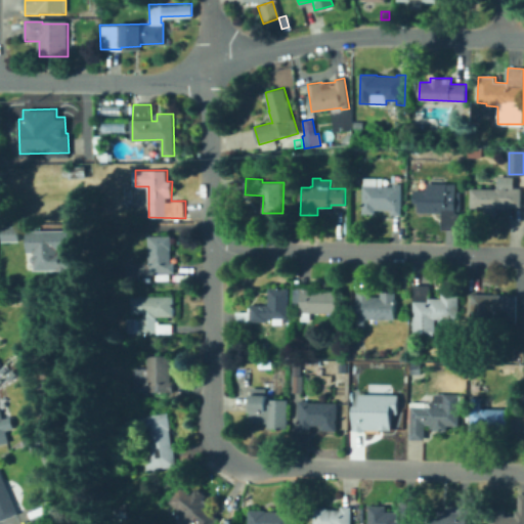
[(363,178),(387,178),(387,185),(386,185),(386,186),(395,186),(395,183),(403,183),(402,192),(402,215),(391,215),(392,210),(376,210),(376,213),(363,213),(363,178)]
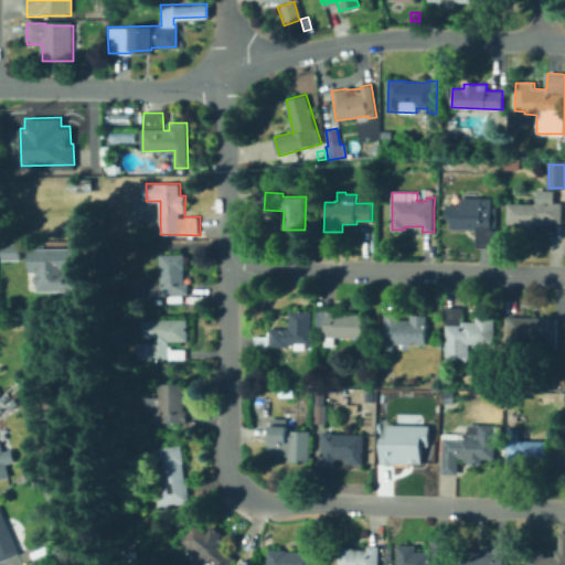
[(536,234),(522,234),(522,224),(508,224),(509,203),(536,203),(536,202),(547,202),(547,192),(564,192),(563,223),(546,222),(546,225),(537,224),(536,234)]
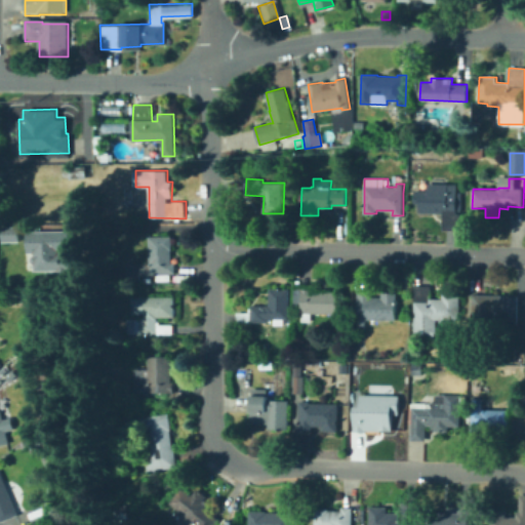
[(460,230),(444,230),(445,213),(419,212),(419,204),(415,203),(416,190),(429,191),(429,184),(458,185),(458,192),(462,193),(462,212),(457,211),(457,214),(461,214),(460,230)]
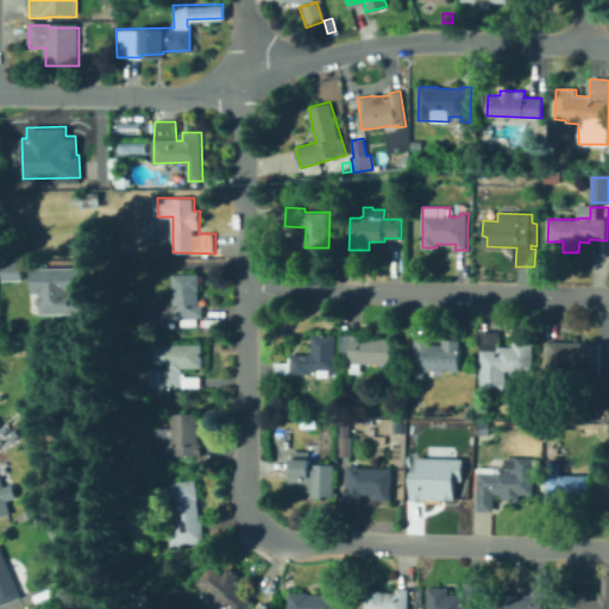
[(6,264),(25,264),(25,281),(6,281),(6,264)]
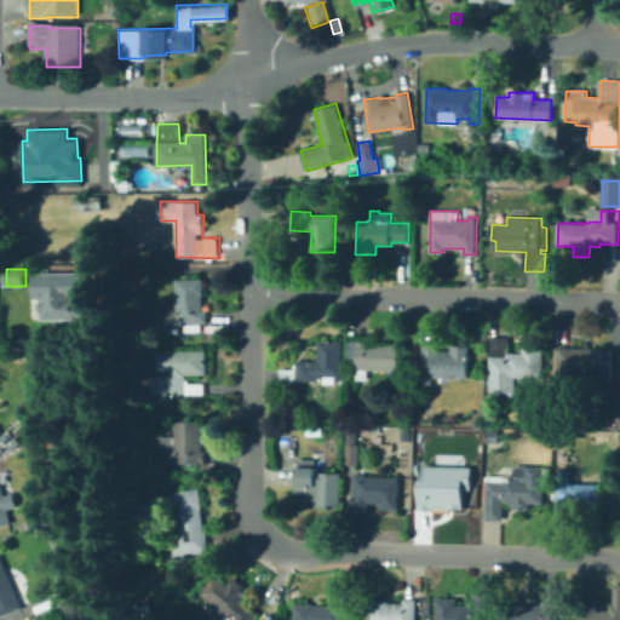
[(35,274),(89,274),(90,300),(85,300),(85,320),(42,321),(42,313),(39,309),(39,304),(42,302),(42,299),(36,300),(35,274)]
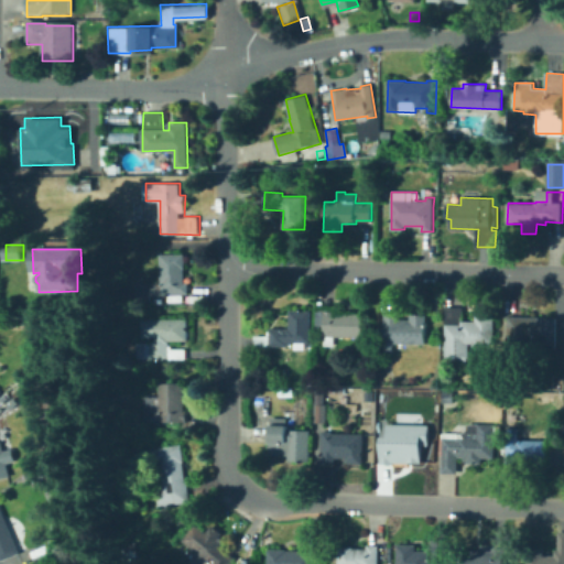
[(151,301),(138,301),(138,283),(161,283),(160,253),(185,253),(185,268),(184,268),(184,282),(188,282),(188,294),(162,294),(162,292),(151,292),(151,301)]
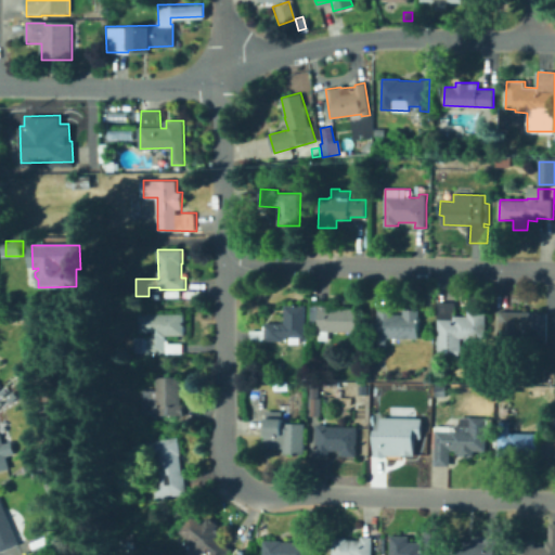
[(467,350),(438,350),(438,301),(455,301),(455,315),(468,315),(468,310),(486,310),(486,338),(476,338),(476,340),(467,340),(467,350)]
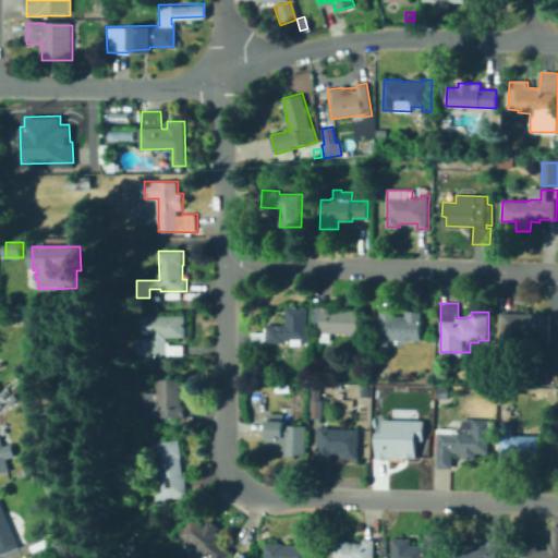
[(307,307),(304,347),(289,346),(290,339),(284,338),(283,343),(267,342),(254,342),(254,334),(265,334),(265,326),(267,326),(267,324),(286,325),(287,306),(307,307)]
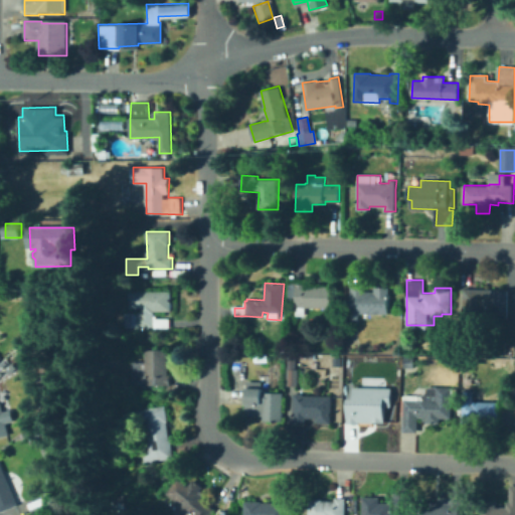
[(296,311),(296,299),(289,298),(289,284),(308,285),(332,286),(331,308),(305,307),(305,315),(295,315),(296,311)]
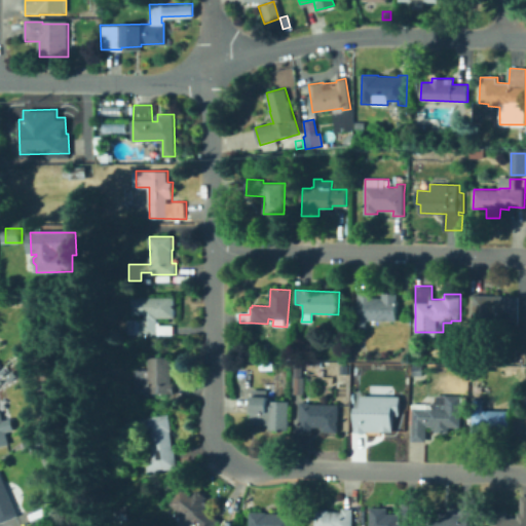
[(366,327),(359,327),(359,291),(372,291),(372,298),(382,298),(382,293),(397,293),(396,321),(367,321),(366,327)]
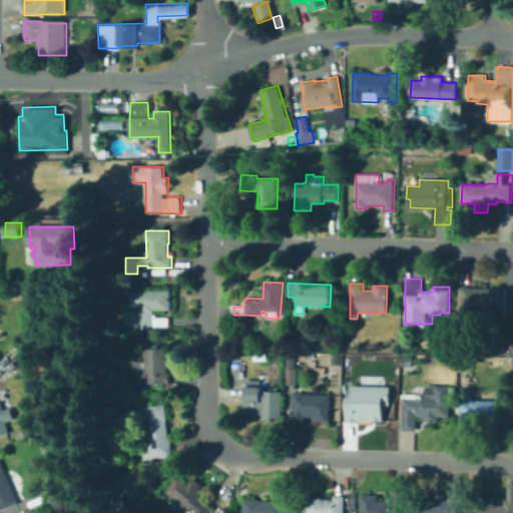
[(506,318),(480,318),(480,314),(472,313),(472,317),(462,316),(462,288),(506,289),(506,318)]
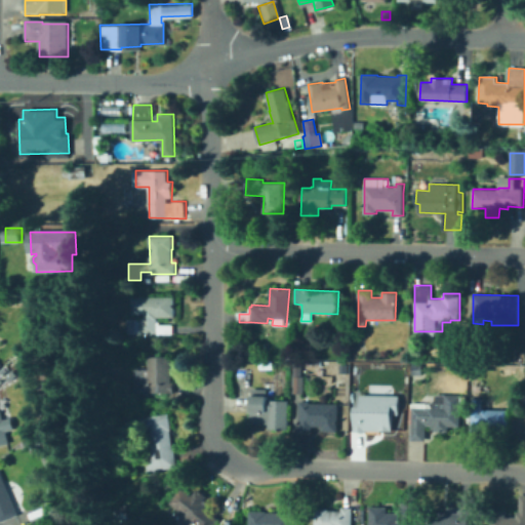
[(173,334),(140,334),(140,332),(127,332),(127,319),(145,319),(145,313),(133,313),(133,296),(174,296),(174,317),(157,317),(157,321),(160,321),(159,324),(173,324),(173,334)]
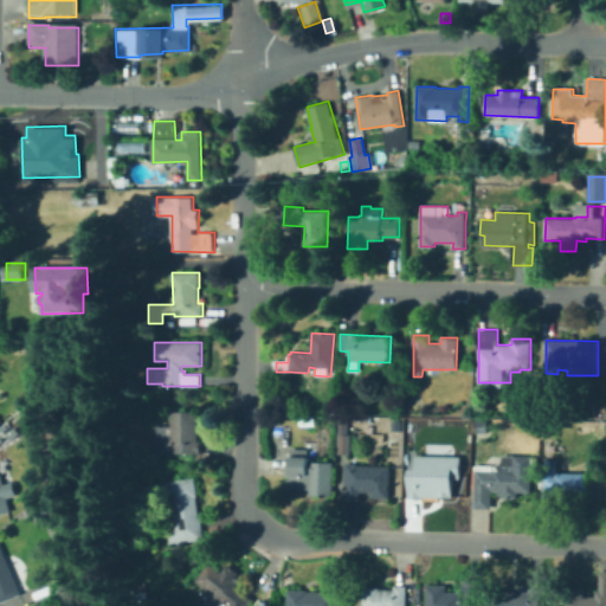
[(173,456),(172,453),(156,455),(155,426),(172,425),(172,412),(198,411),(199,442),(201,440),(201,455),(173,456)]
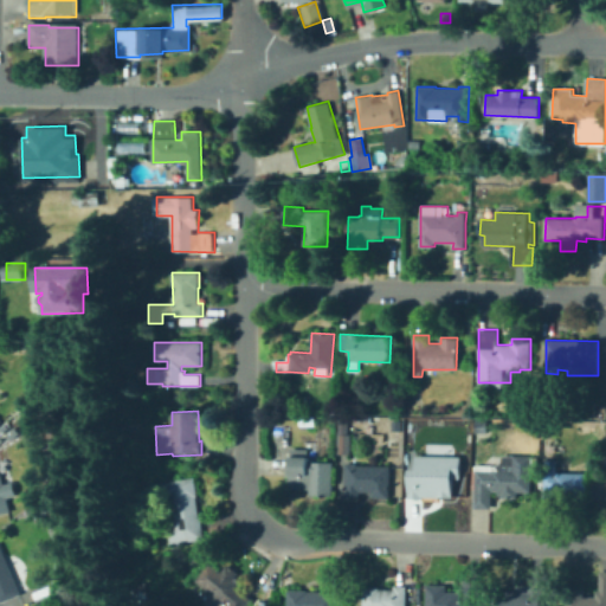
[(300,426),(298,417),(314,417),(315,426),(300,426)]
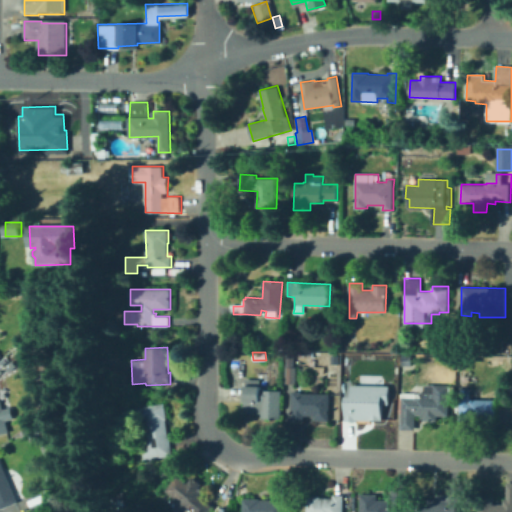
[(377,370),(348,370),(348,356),(385,355),(385,366),(377,366),(377,370)]
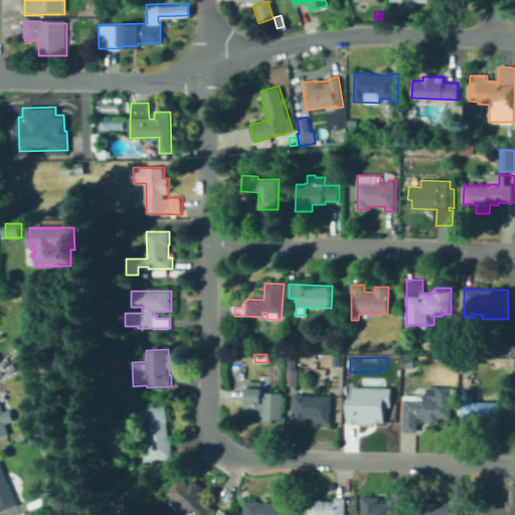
[(414,368),(404,367),(405,357),(414,358),(414,368)]
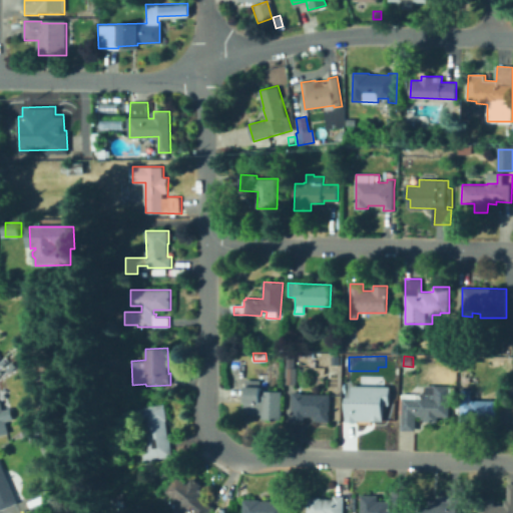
[(298,370),(298,385),(286,385),(286,369),(286,357),(298,357),(298,370)]
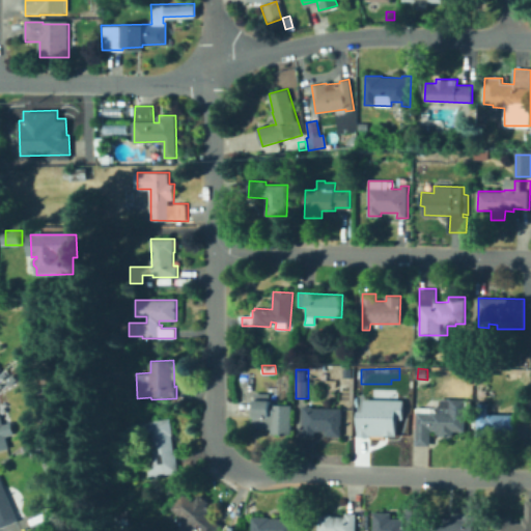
[(9,385),(5,380),(14,373),(18,379),(9,385)]
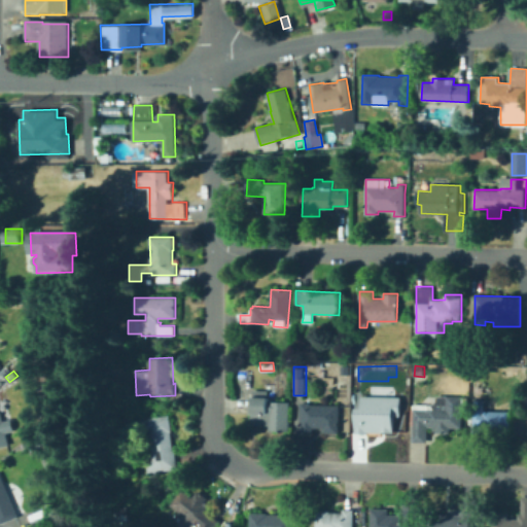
[(288,430),(269,429),(270,425),(252,424),(252,412),(250,412),(252,390),(268,390),(268,396),(269,396),(269,401),(289,402),(288,430)]
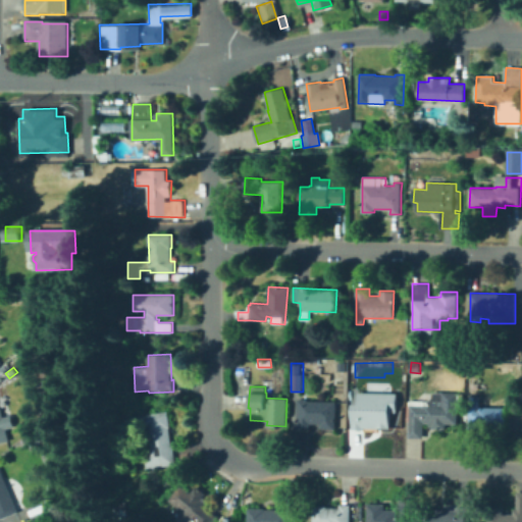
[(422,436),(409,436),(410,401),(432,401),(433,393),(458,392),(457,423),(446,423),(446,429),(432,428),(432,426),(429,426),(429,423),(423,423),(422,436)]
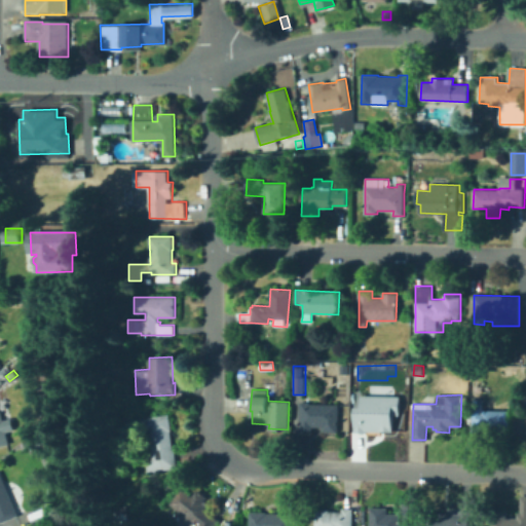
[(365,447),(354,446),(355,408),(362,407),(363,396),(401,397),(400,414),(393,414),(393,431),(376,431),(376,428),(366,428),(365,447)]
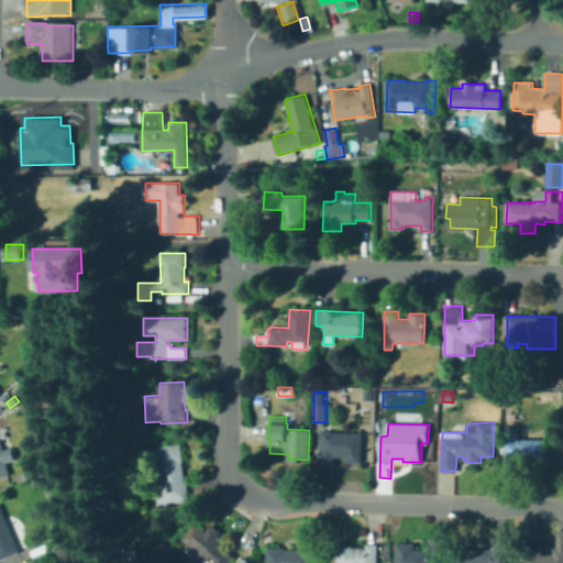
[(362,463),(349,463),(349,461),(345,461),(345,456),(335,456),(334,463),(320,463),(321,430),(332,430),(332,432),(363,433),(362,463)]
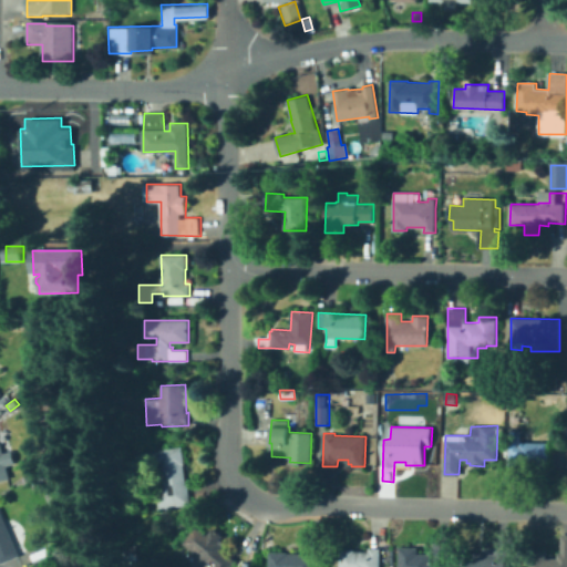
[(509,467),(509,440),(552,440),(552,467),(509,467)]
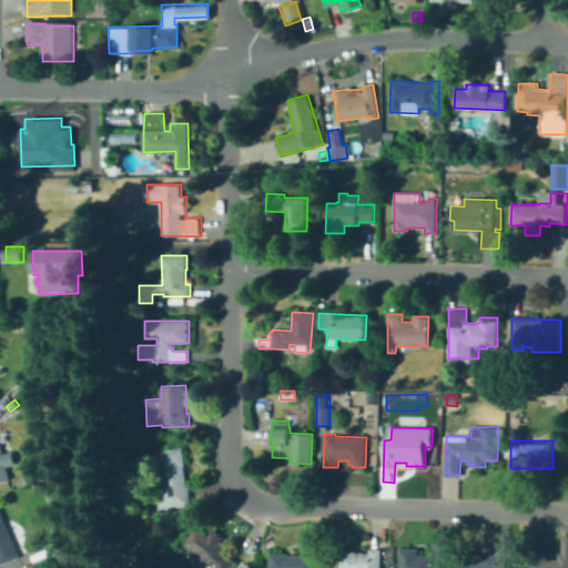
[(0,480),(0,444),(2,444),(10,479),(0,480)]
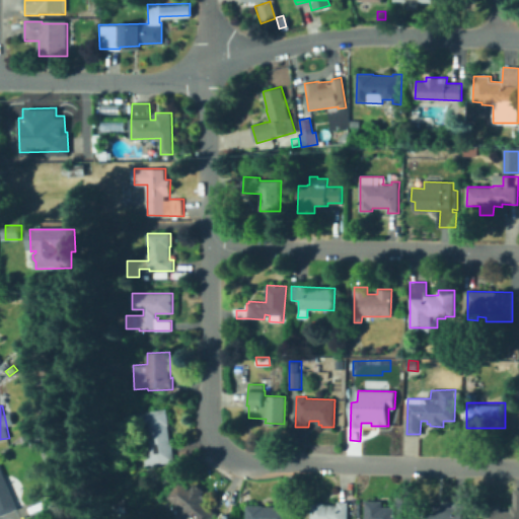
[(148,465),(139,413),(167,408),(169,425),(168,425),(174,461),(148,465)]
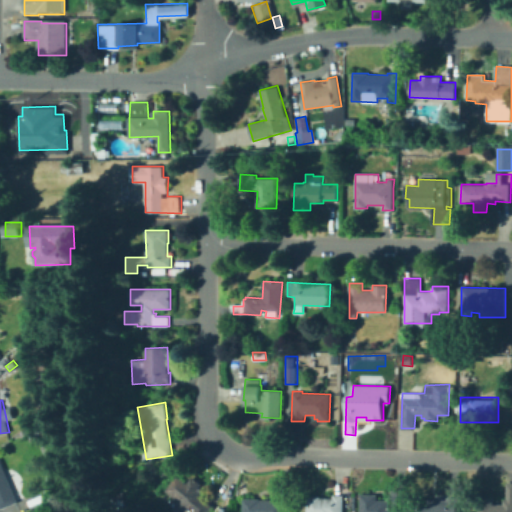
[(0,510),(0,459),(18,501),(0,510)]
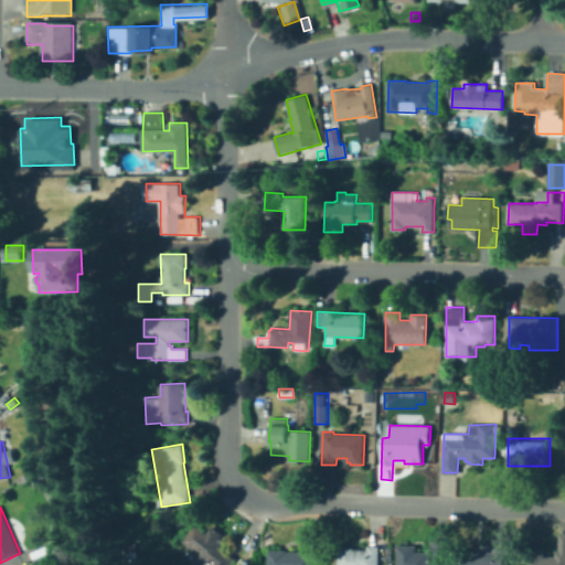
[(231,564),(191,564),(190,564),(198,552),(182,541),(194,524),(208,533),(212,525),(224,533),(220,537),(227,543),(225,546),(224,550),(236,557),(231,564)]
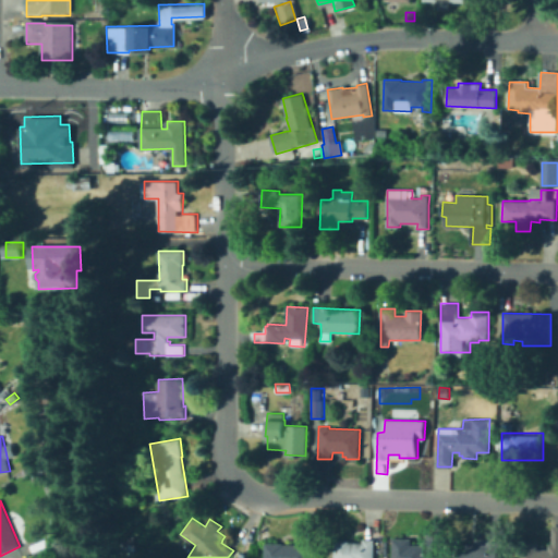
[(521,557),(522,543),(534,543),(537,545),(537,549),(548,549),(548,544),(552,544),(553,525),(557,525),(557,557),(521,557)]
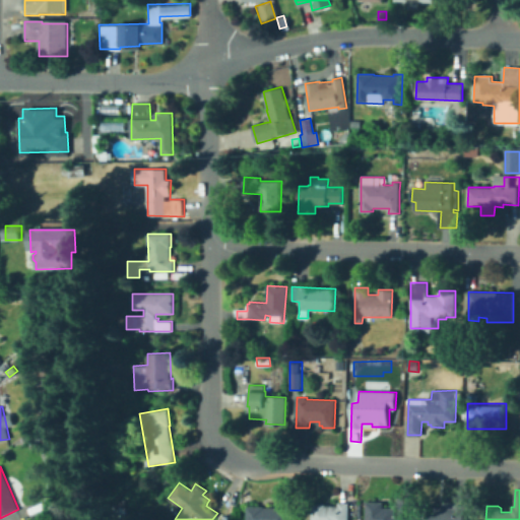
[(366,519),(367,502),(384,503),(384,508),(396,508),(397,512),(398,512),(399,498),(411,498),(411,519),(366,519)]
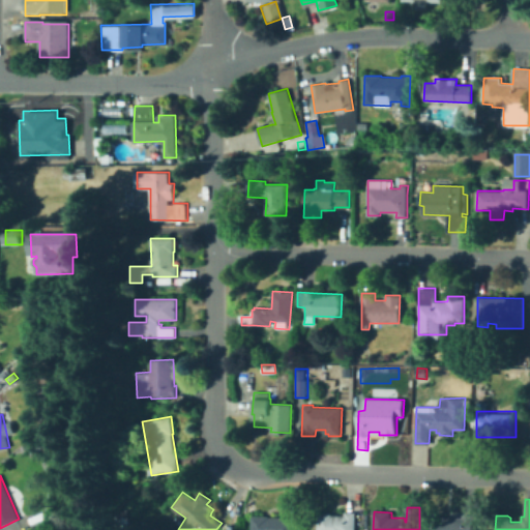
[(355,529),(317,529),(318,513),(331,513),(345,516),(345,511),(356,512),(355,529)]
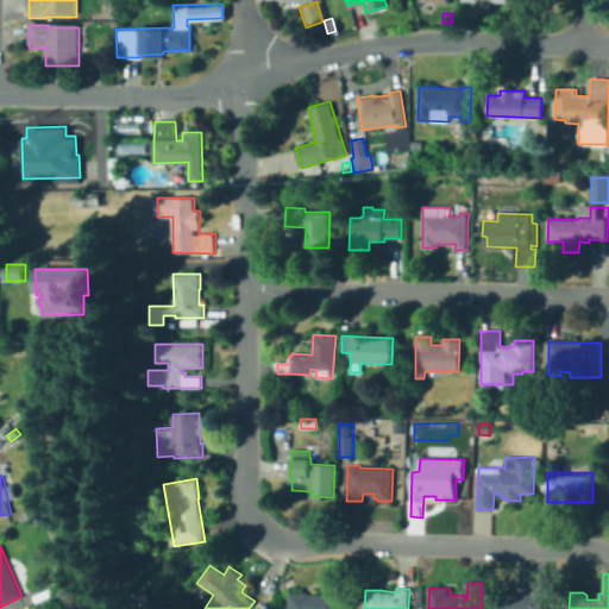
[(501,608),(502,597),(500,597),(500,594),(532,595),(532,591),(545,591),(544,608),(501,608)]
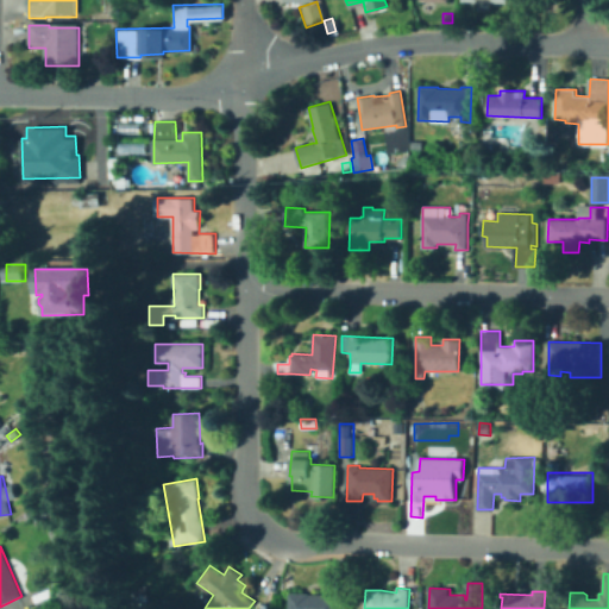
[(289,608),(289,592),(309,592),(309,595),(331,595),(331,592),(341,592),(340,608),(289,608)]
